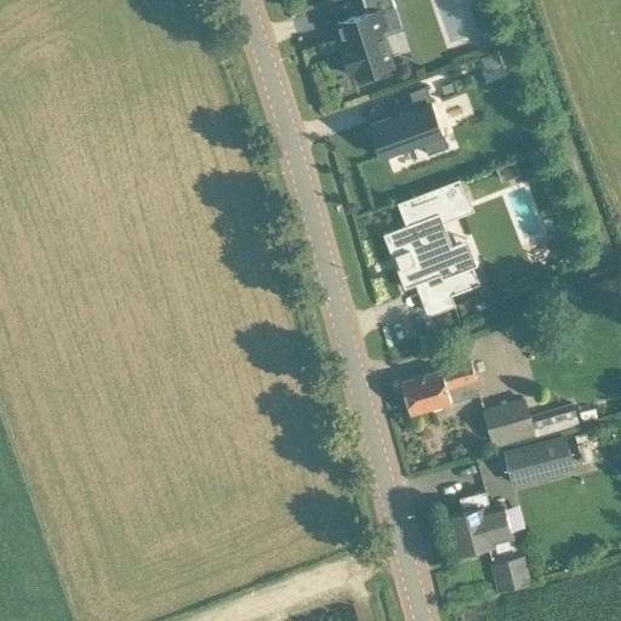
[(362,0),(366,11),(337,21),(342,38),(339,39),(349,73),(353,72),(354,75),(392,64),(381,29),(385,29),(379,11),(394,5),(392,0),(362,0)]
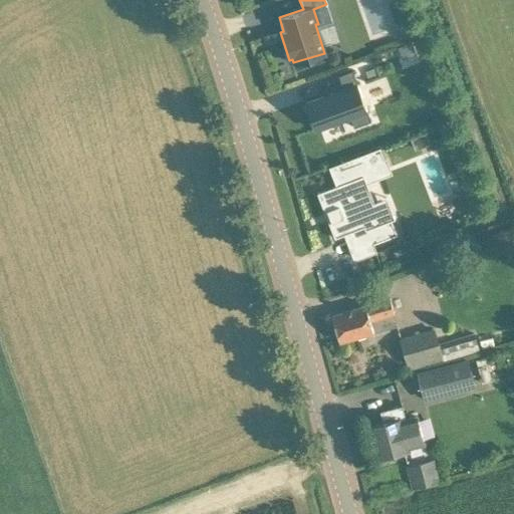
[(343,89),(305,103),(314,129),(349,115),(353,127),(370,120),(352,70),(338,75),(343,89)]
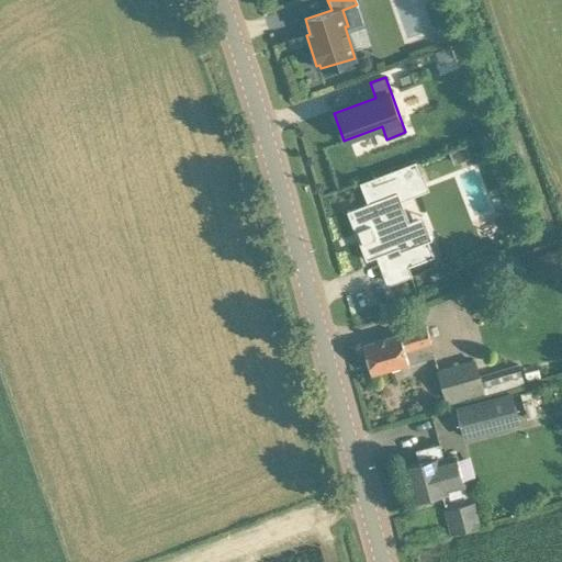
[(465,144),(449,150),(453,161),(470,156),(465,144)]
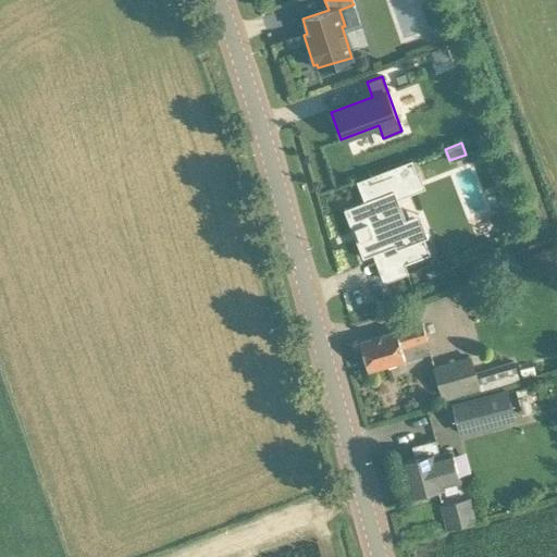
[(364,201),(344,209),(362,258),(372,254),(394,246),(401,265),(405,264),(437,251),(426,225),(415,230),(406,208),(401,210),(394,193),(426,180),(418,157),(357,181),(364,201)]
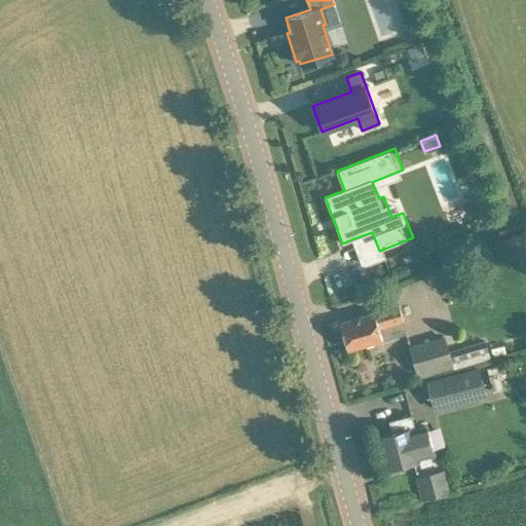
[(525,239),(515,243),(518,255),(525,253),(525,239)]
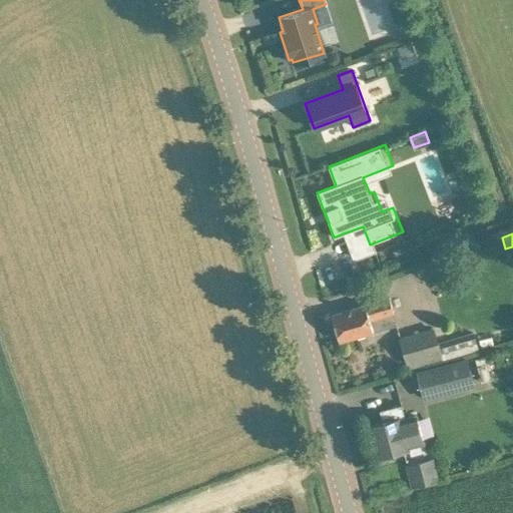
[(388,298),(332,314),(340,341),(396,325),(388,298)]
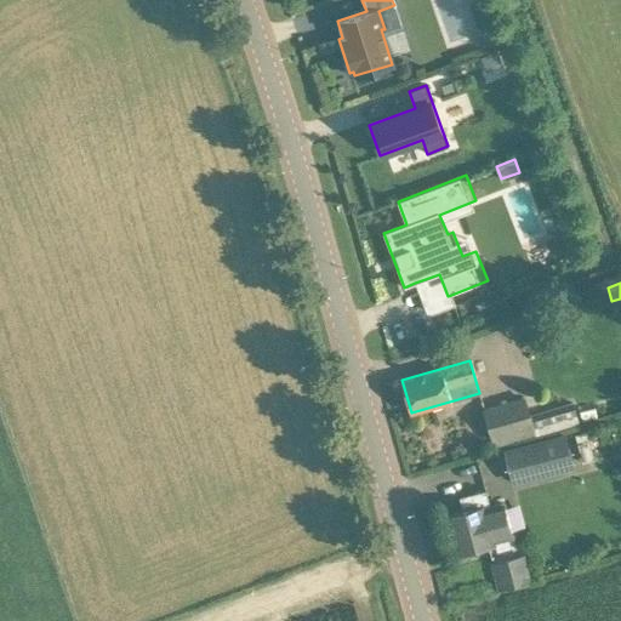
[(527,396),(484,408),(496,446),(580,421),(574,402),(533,415),(527,396)]
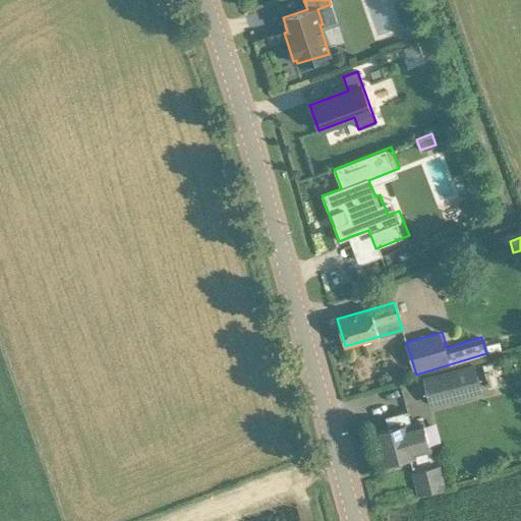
[(486,345),(489,353),(501,349),(499,341),(486,345)]
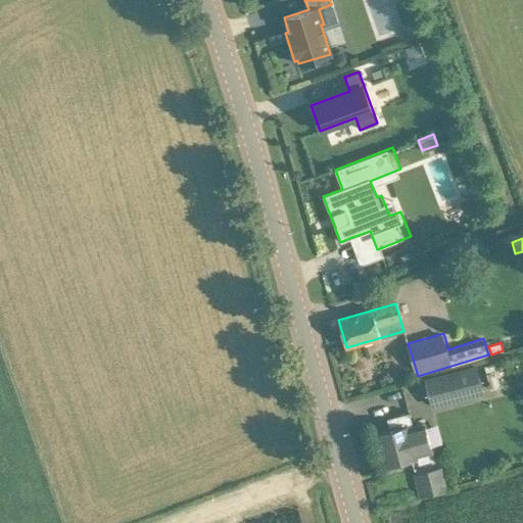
[(426,381),(432,405),(482,391),(476,368),(426,381)]
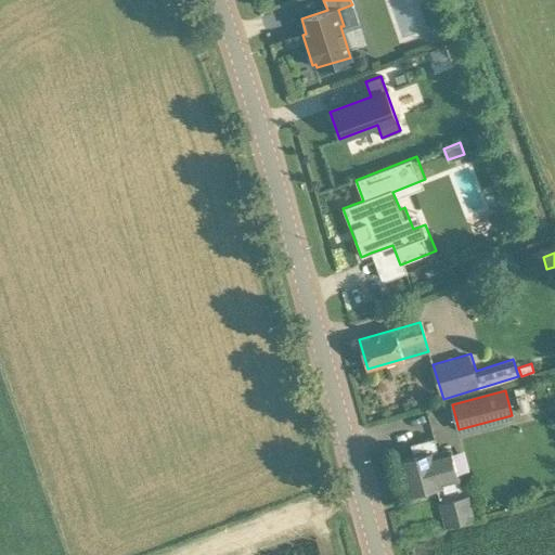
[(408,494),(443,485),(443,483),(460,479),(451,447),(437,450),(434,437),(410,443),(413,455),(399,460),(408,494)]
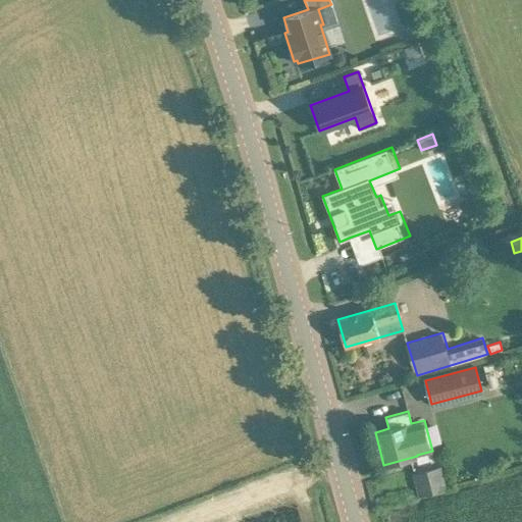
[(414,472),(420,494),(449,487),(442,464),(414,472)]
